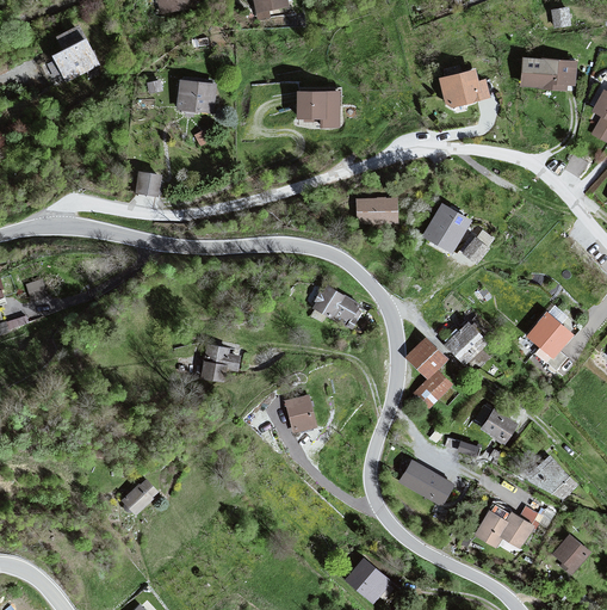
[(162,0),(168,17),(203,10),(199,0),(162,0)]
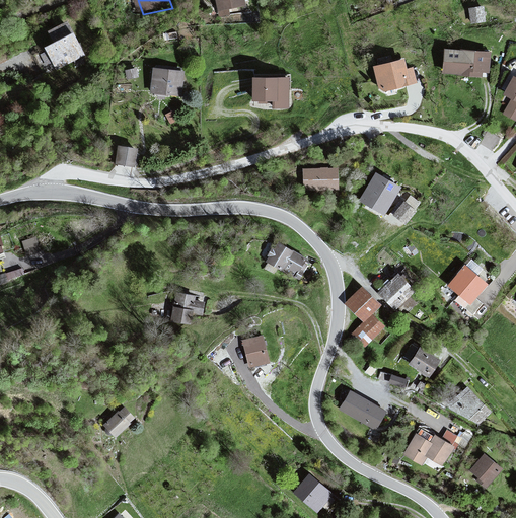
[(218,0),(225,19),(253,12),(248,0),(218,0)]
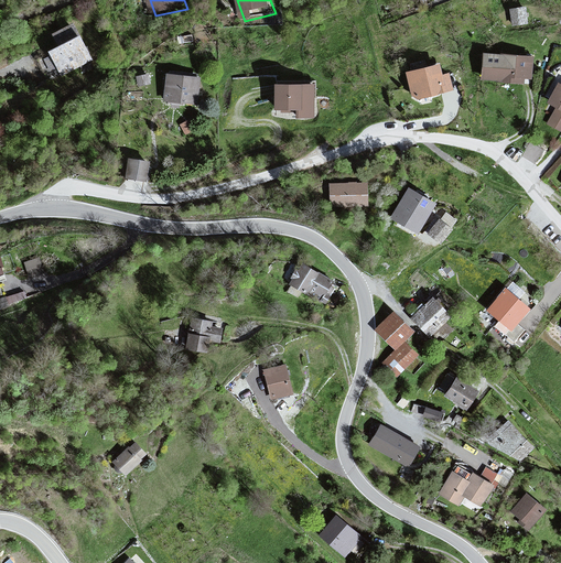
[(515,3),(515,21),(531,20),(531,2),(515,3)]
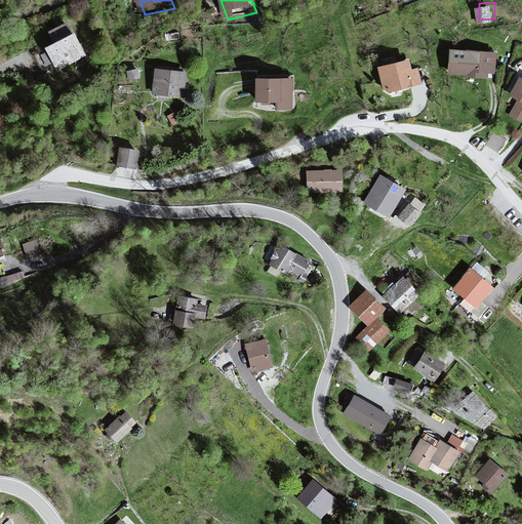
[(74,18),(49,27),(53,37),(77,28),(74,18)]
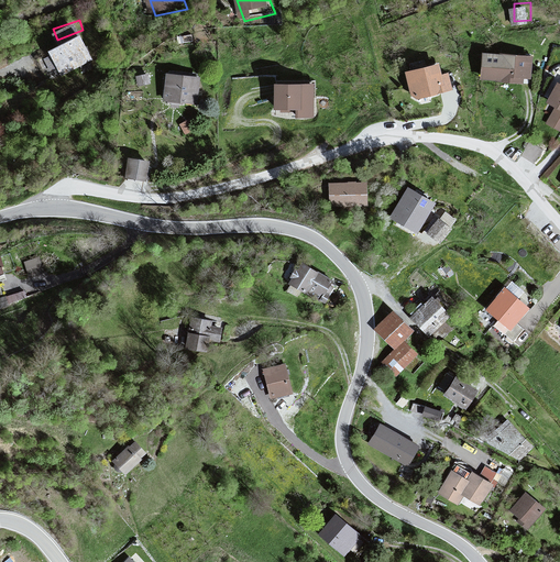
[(77,35),(45,51),(68,78),(98,64),(77,35)]
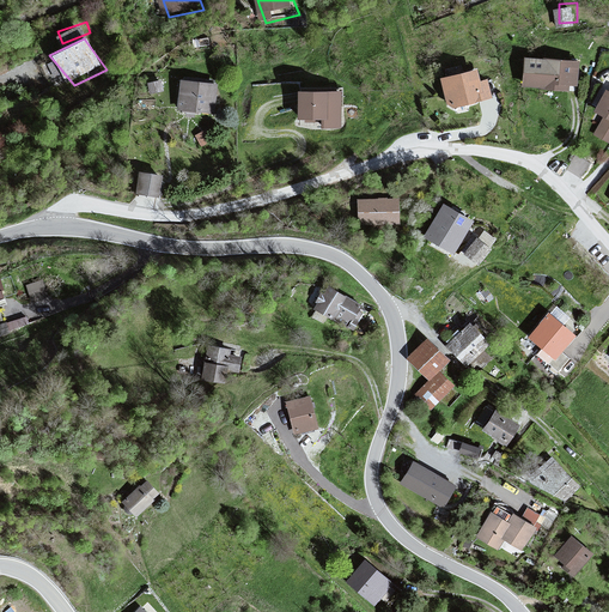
[(582,61),(523,58),(522,86),(579,91),(582,61)]
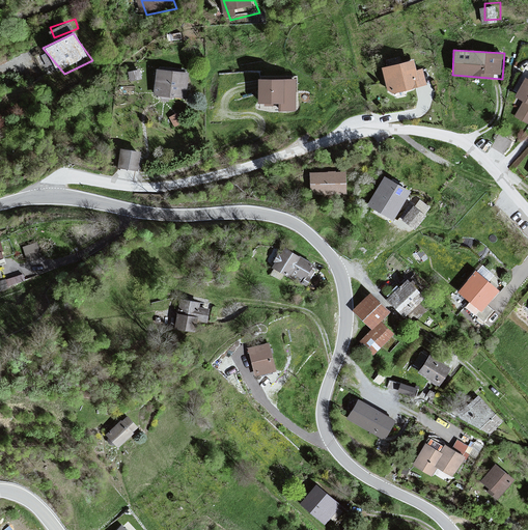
[(412,57),(379,66),(386,94),(428,83),(424,70),(416,71),(412,57)]
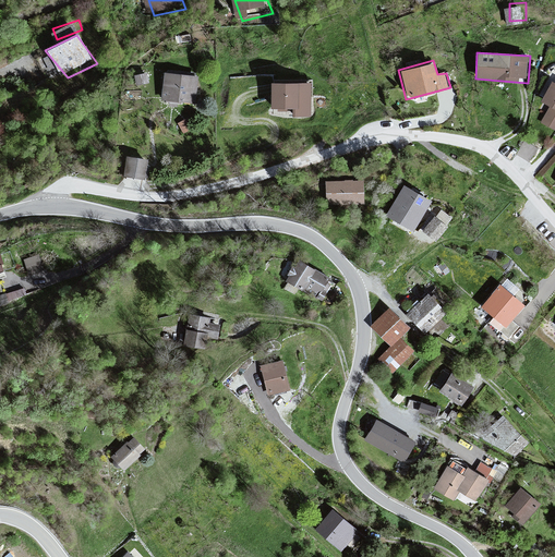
[(197,74),(161,73),(163,103),(196,104),(197,74)]
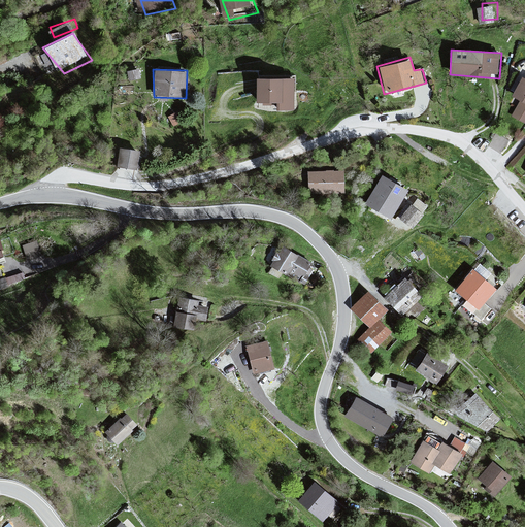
[(524,77),(522,76),(512,96),(522,101),(514,118),(524,123),(524,77)]
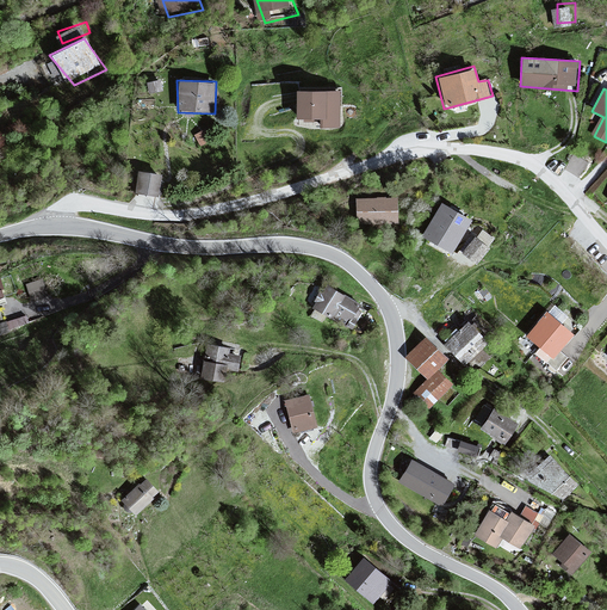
[(307,93),(262,103),(268,139),(313,133),(307,93)]
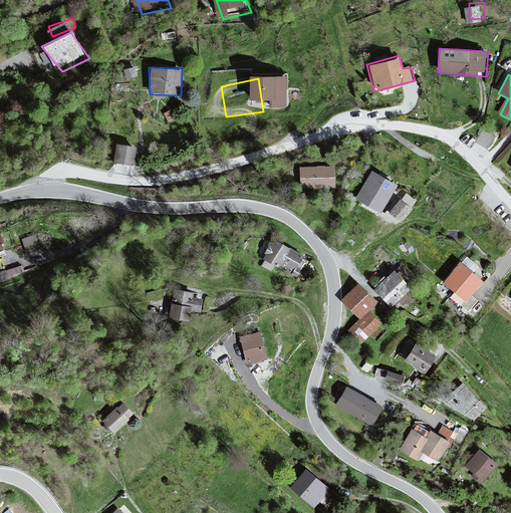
[(336,163),(299,167),(303,192),(339,188),(336,163)]
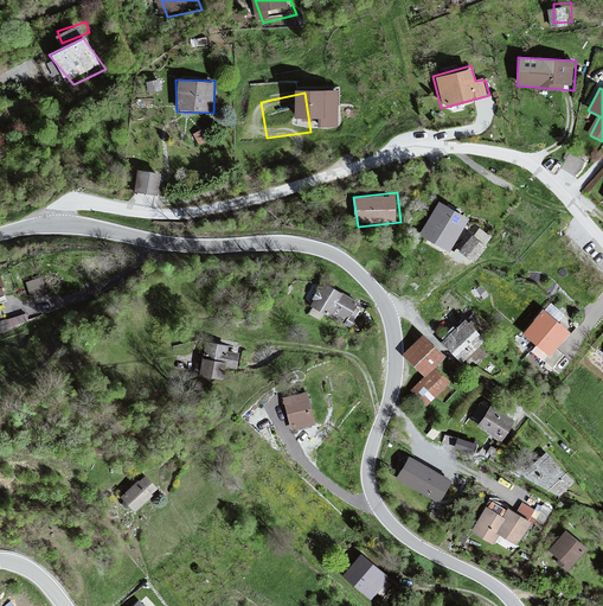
[(472,219),(436,204),(422,234),(459,252),(472,219)]
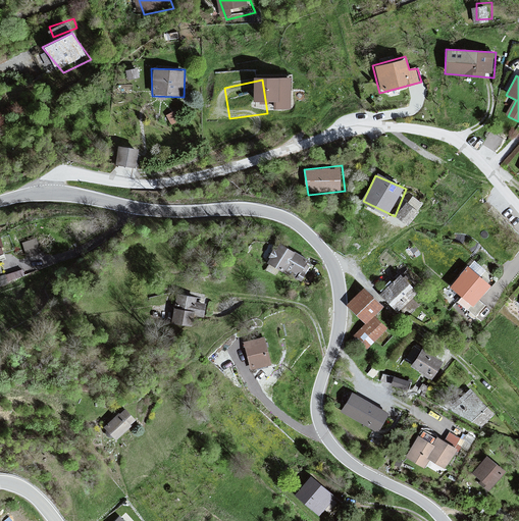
[(398,213),(412,219),(420,203),(406,196),(398,213)]
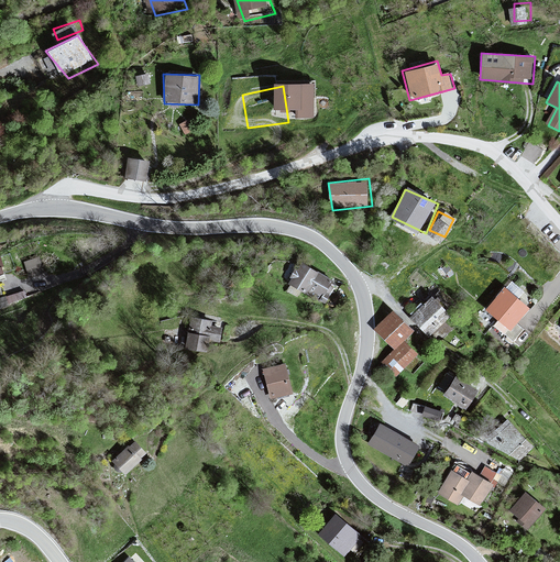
[(24,281),(19,251),(0,254),(0,271),(3,271),(6,284),(24,281)]
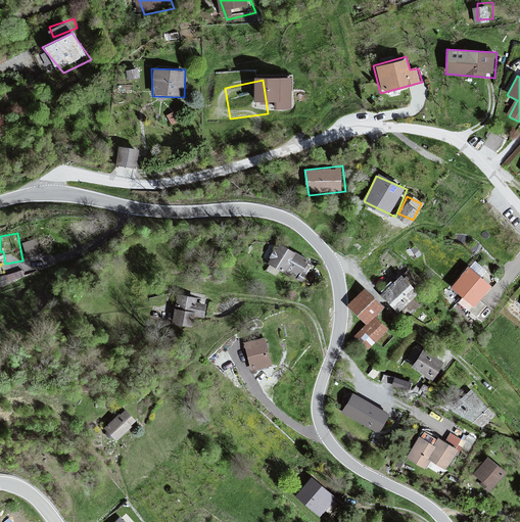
[(315,262),(274,243),(267,264),(304,281),(315,262)]
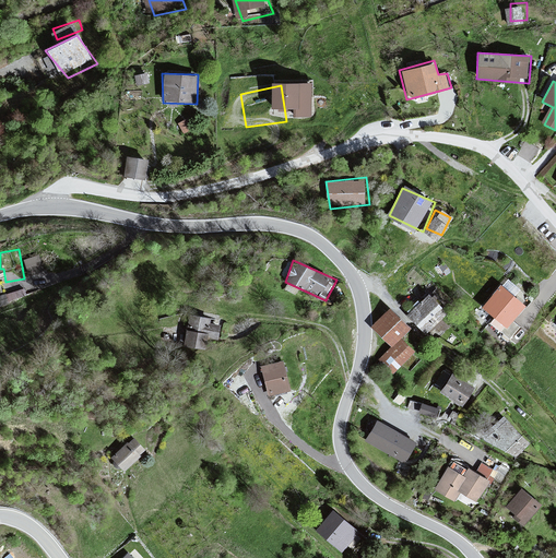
[(451,307),(432,287),(412,311),(432,329),(451,307)]
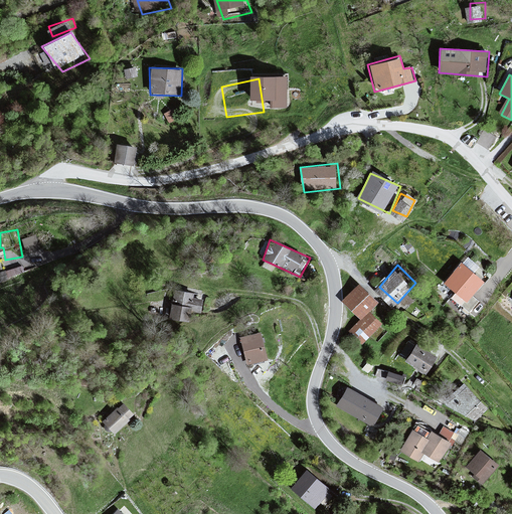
[(485,283),(465,266),(451,283),(471,300),(485,283)]
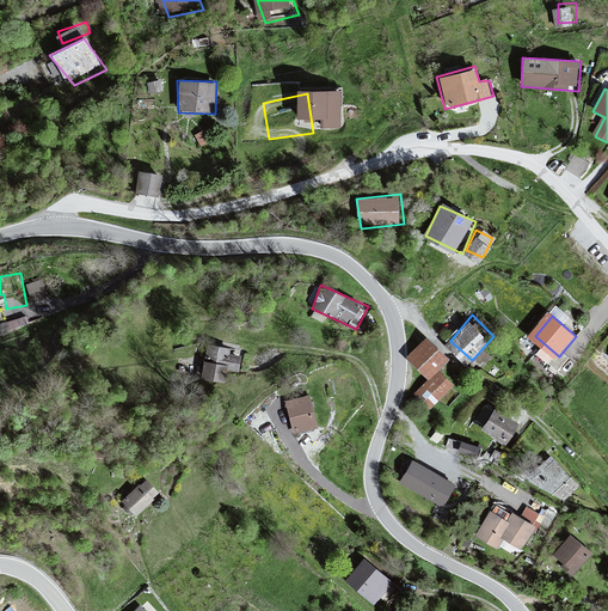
[(241,348),(206,346),(202,385),(227,388),(229,371),(240,372),(241,348)]
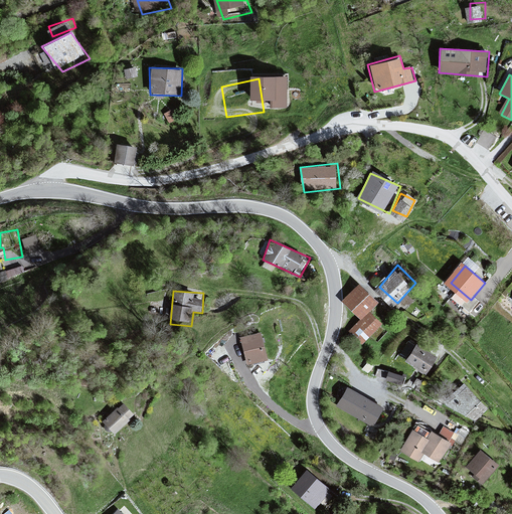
[(259,330),(237,336),(245,365),(267,360),(259,330)]
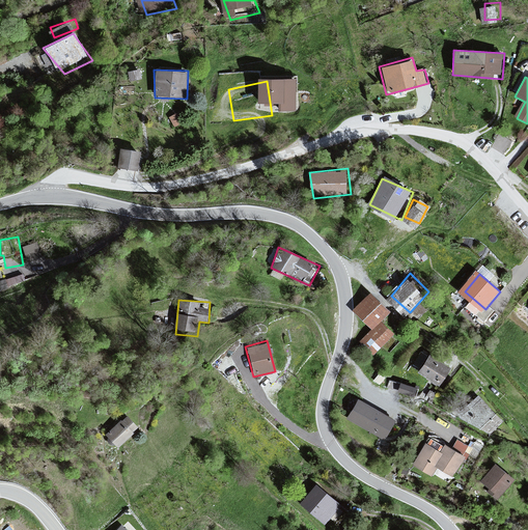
[(450,366),(428,354),(417,373),(440,386),(450,366)]
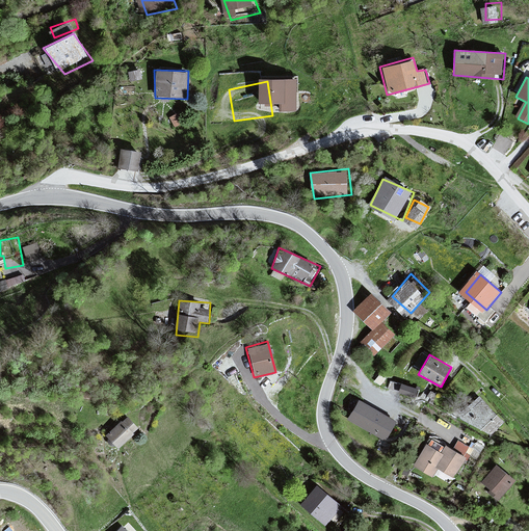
[(392,388),(418,397),(421,389),(395,379),(392,388)]
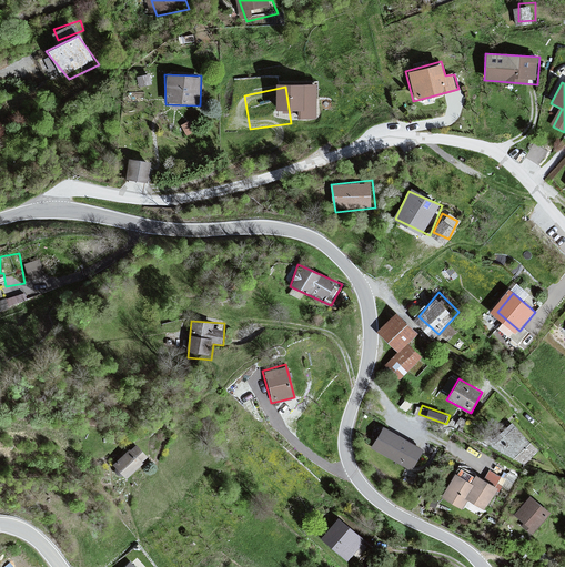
[(429,442),(385,419),(370,451),(414,473),(429,442)]
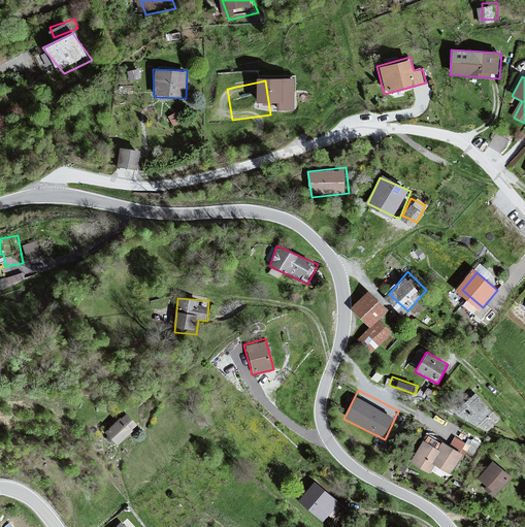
[(505,416),(474,394),(460,418),(491,435),(505,416)]
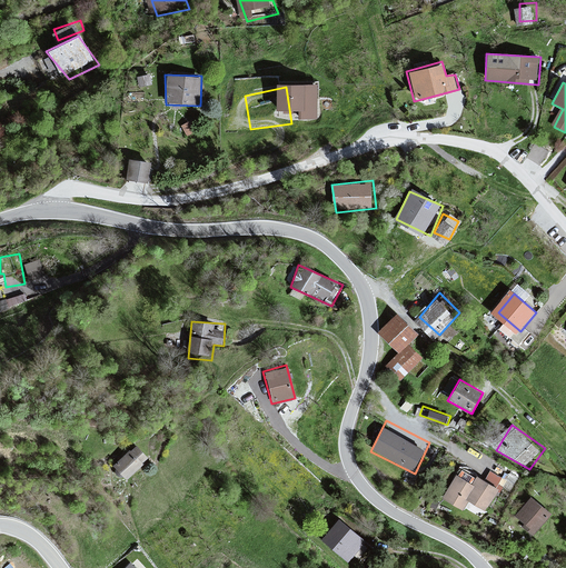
[(147,459),(132,447),(118,460),(132,476),(147,459)]
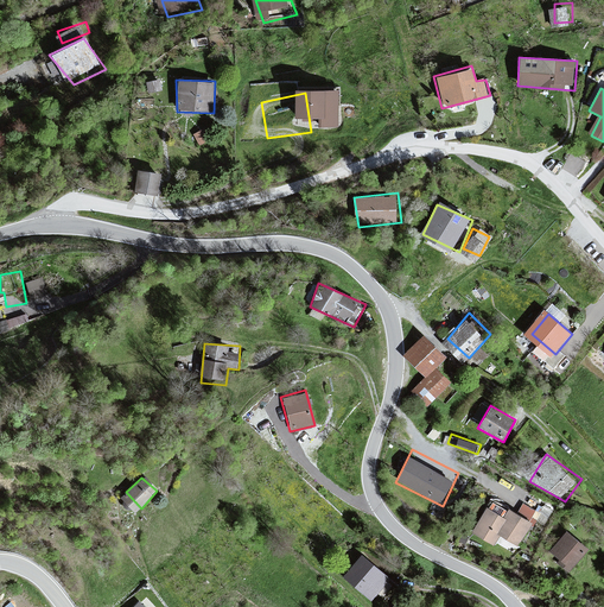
[(503,518),(487,506),(474,532),(500,548),(504,535),(525,545),(535,524),(509,509),(503,518)]
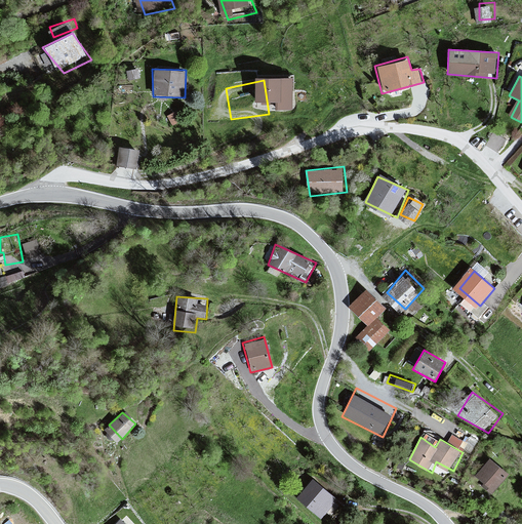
[(510,472),(489,458),(477,478),(496,492),(510,472)]
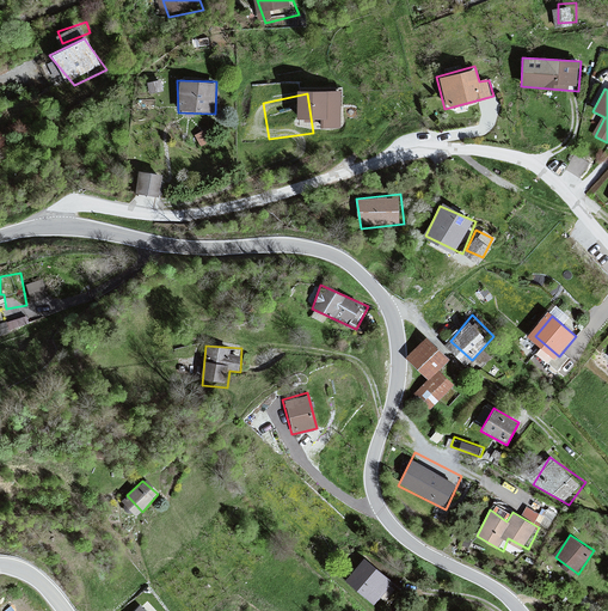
[(395,584),(361,557),(344,584),(378,610),(395,584)]
